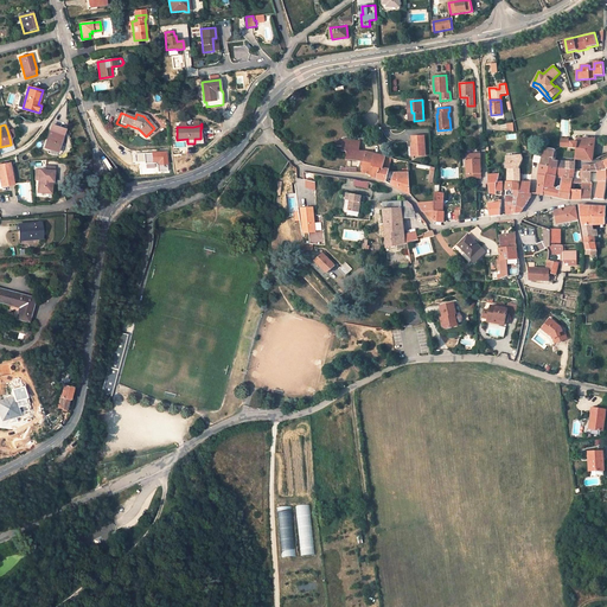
[(65,129),(52,125),(44,147),(57,152),(65,129)]
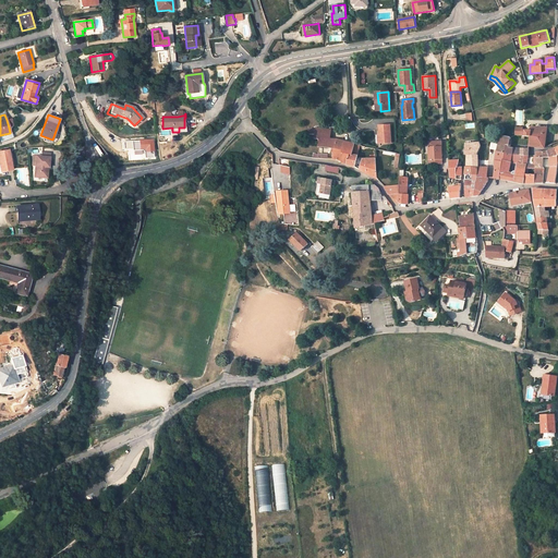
[(391,143),(390,125),(379,125),(379,131),(378,131),(378,135),(376,135),(377,144),(391,143)]
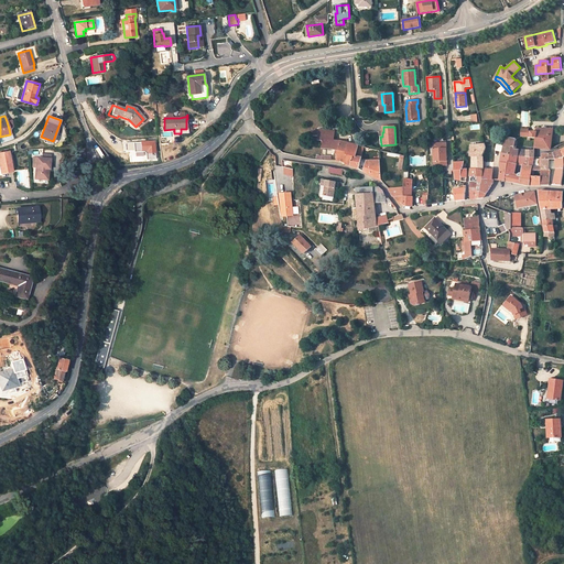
[(357,156),(358,151),(359,145),(357,144),(342,141),(334,141),(335,131),(320,130),(320,131),(313,130),(313,137),(315,137),(315,140),(322,141),(321,143),(323,143),(323,149),(336,150),(336,153),(338,154),(337,161),(346,163),(346,164),(350,166),(354,156),(357,156)]
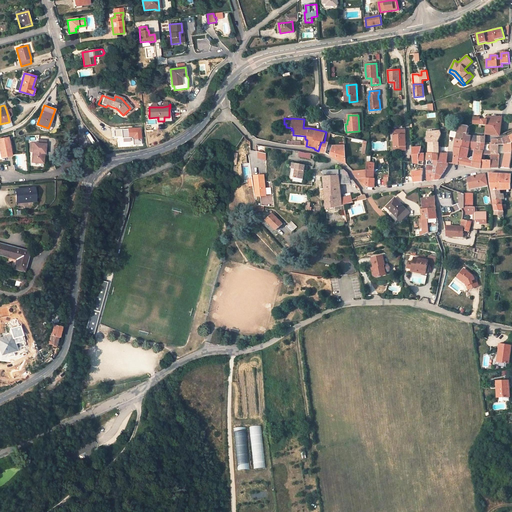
[(482,127),(482,129),(488,130),(487,136),(501,138),(503,120),(490,119),(489,122),(484,122),(482,122),(482,127)]
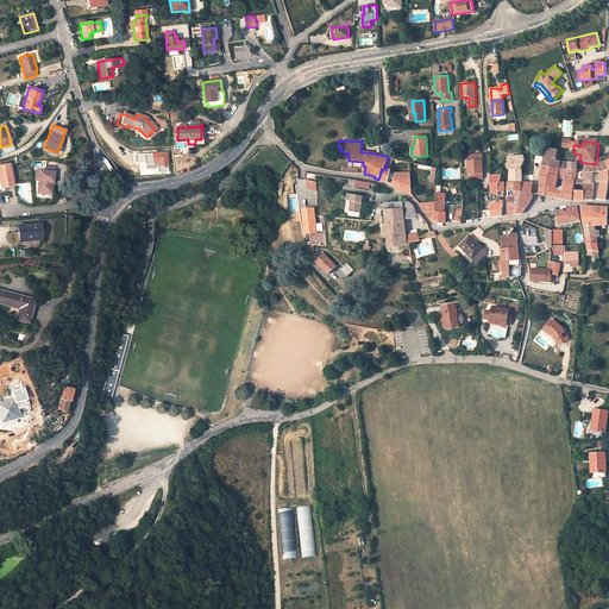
[(560,170),(562,170),(562,163),(563,163),(558,162),(559,152),(545,150),(545,156),(542,167),(560,170)]
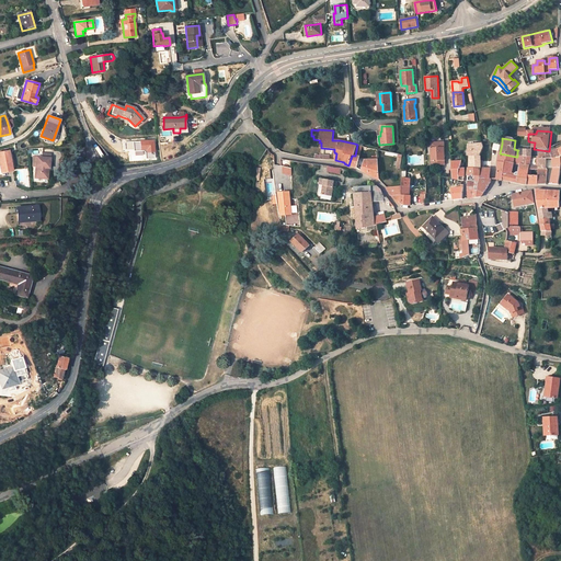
[(153,140),(124,141),(124,151),(145,150),(146,160),(155,160),(153,140)]
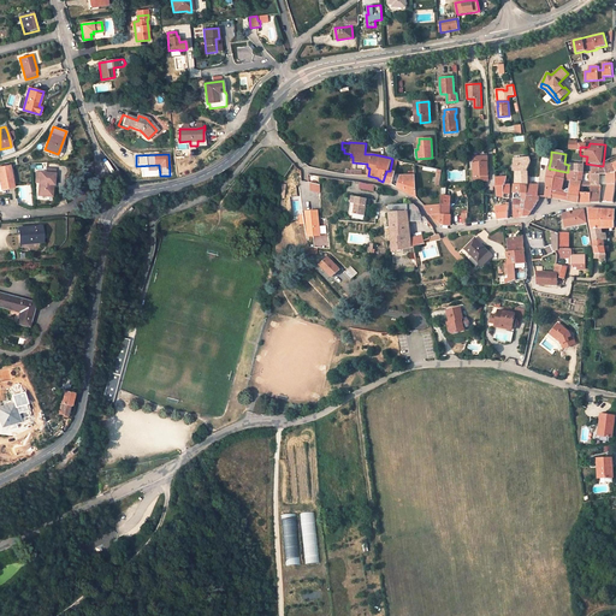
[(489,172),(489,155),(474,157),(474,173),(489,172)]
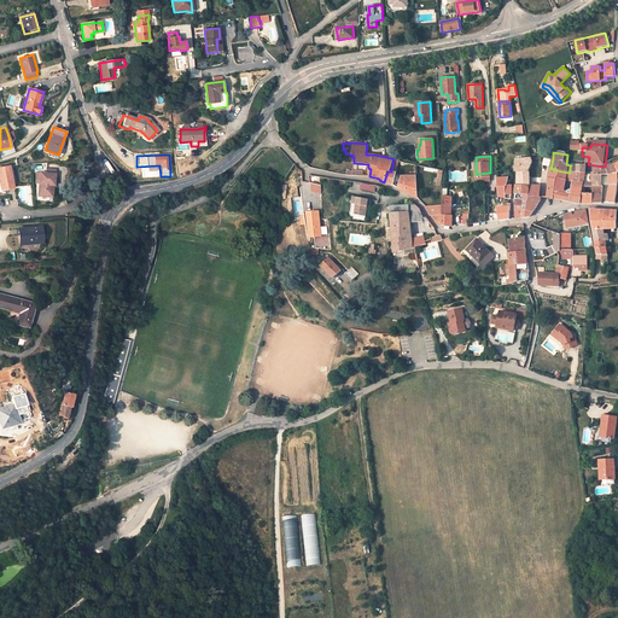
[(519,172),(519,185),(530,186),(530,185),(530,179),(530,170),(534,162),(532,158),(517,159),(516,172),(518,172),(519,172)]
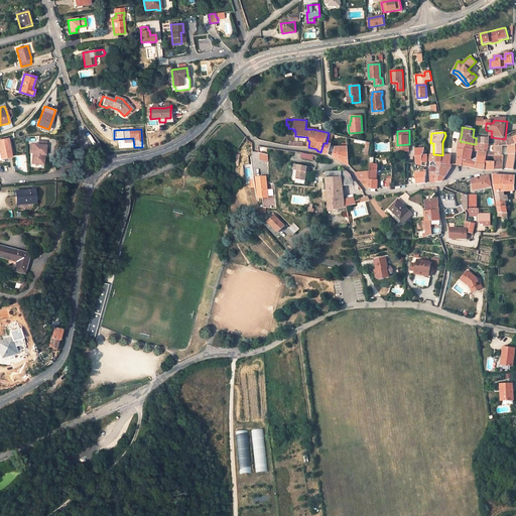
[(0,139),(0,152),(1,159),(11,157),(10,148),(11,148),(10,141),(9,139),(8,138),(7,138),(0,139)]
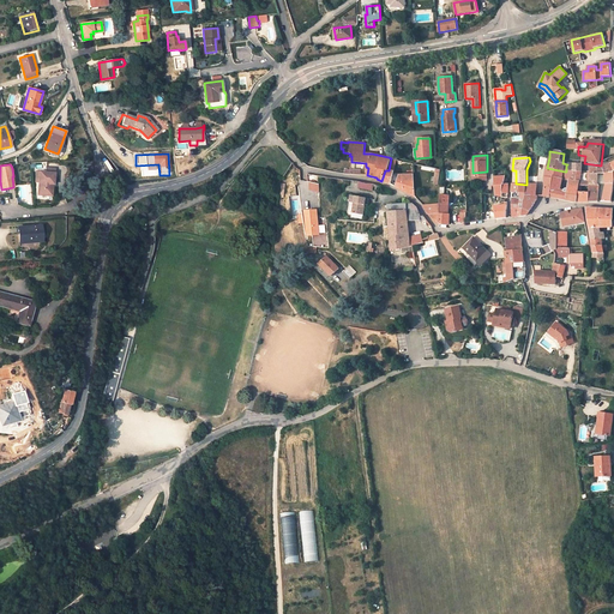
[(393,166),(390,164),(389,170),(385,170),(381,181),(390,184),(393,172),(392,172),(393,166)]
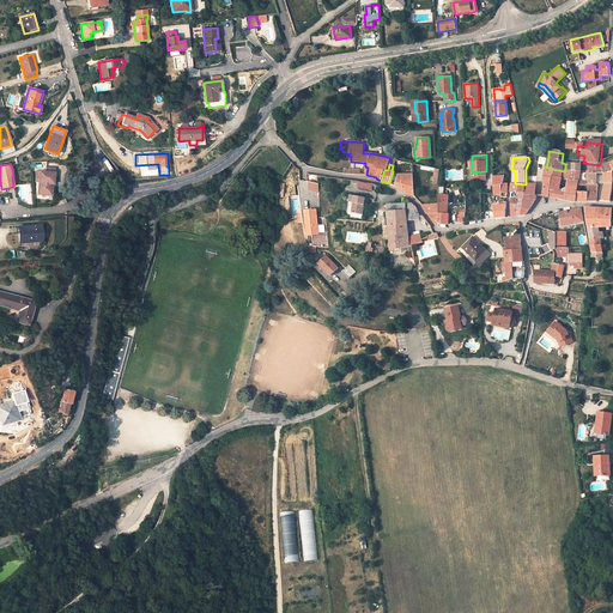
[(604,176),(612,175),(612,173),(611,167),(604,169),(600,170),(592,170),(590,174),(590,176),(604,176)]
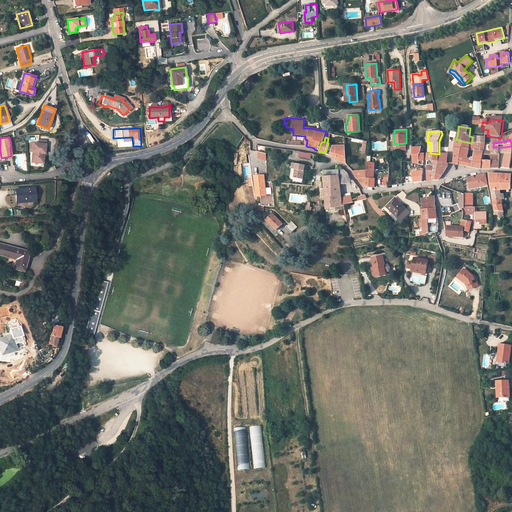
[(460,148),(469,150),(471,143),(456,140),(455,146),(453,146),(453,149),(455,150),(455,165),(460,165),(460,156),(460,148)]
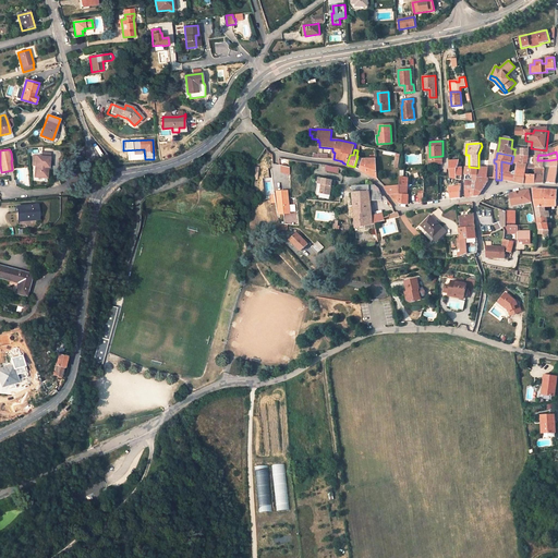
[(36,166),(35,177),(45,178),(46,167),(49,168),(50,157),(43,157),(37,156),(36,166)]
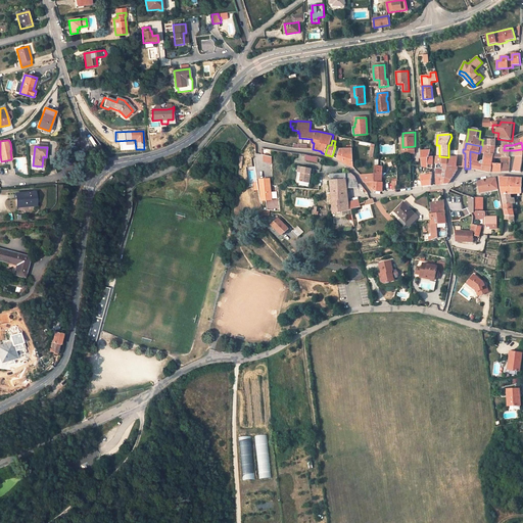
[(470,159),(470,169),(474,170),(493,174),(494,160),(495,157),(488,156),(489,147),(488,147),(482,146),(481,146),(479,153),(470,151),(470,159)]
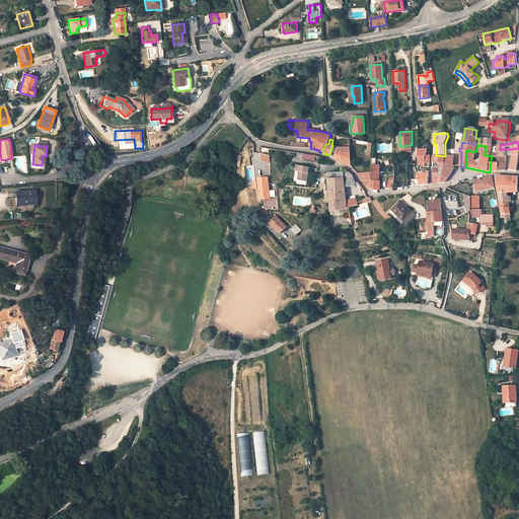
[(500,153),(492,153),(493,147),(486,146),(485,155),(492,156),(491,159),(493,159),(500,160),(500,159),(500,153)]
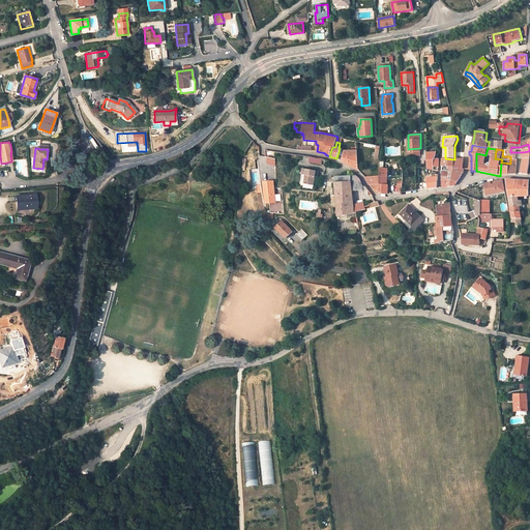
[(357,151),(346,151),(343,162),(358,170),(357,151)]
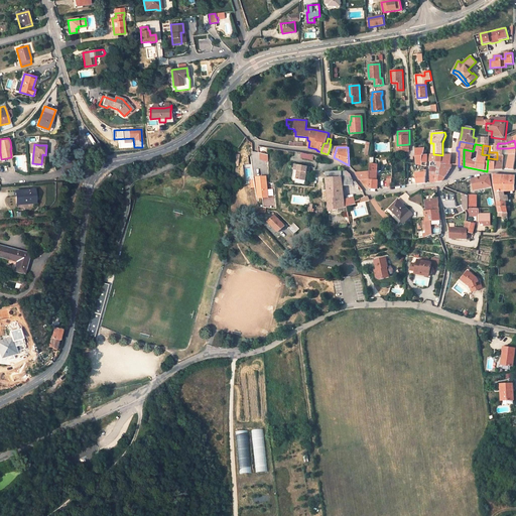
[(426,154),(424,154),(425,149),(425,148),(415,149),(416,164),(422,165),(422,162),(427,162),(427,154),(426,154)]
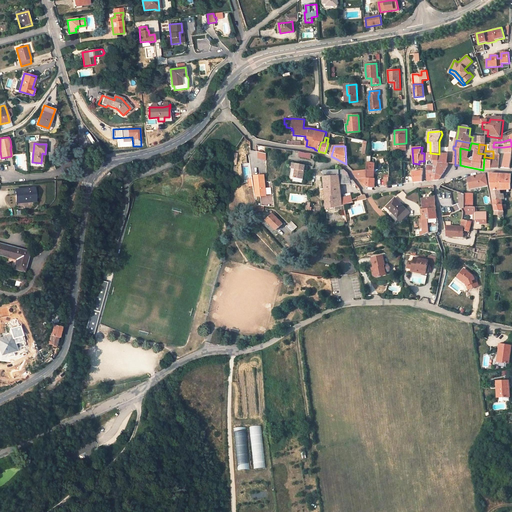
[(493,151),(493,157),(500,157),(506,156),(504,150),(504,147),(493,147),(493,151)]
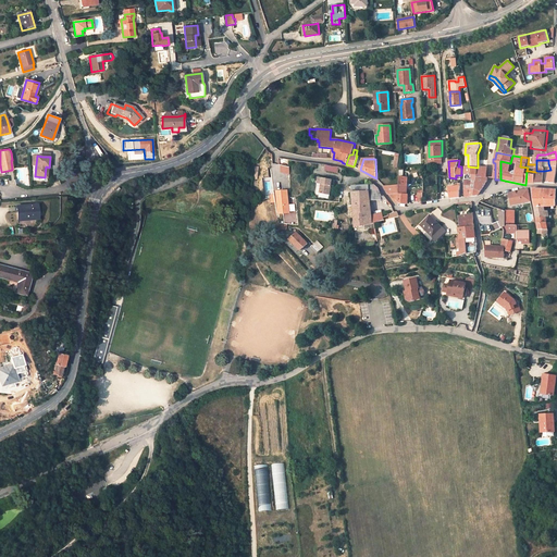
[(478,168),(468,166),(466,166),(465,173),(465,180),(472,181),(472,180),(477,181),(477,177),(478,177),(478,168)]
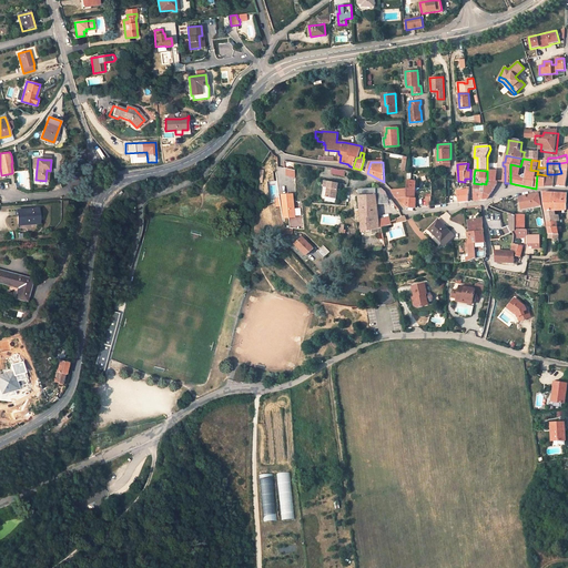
[(487,171),(487,181),(496,181),(497,171),(488,170),(487,170),(487,171)]
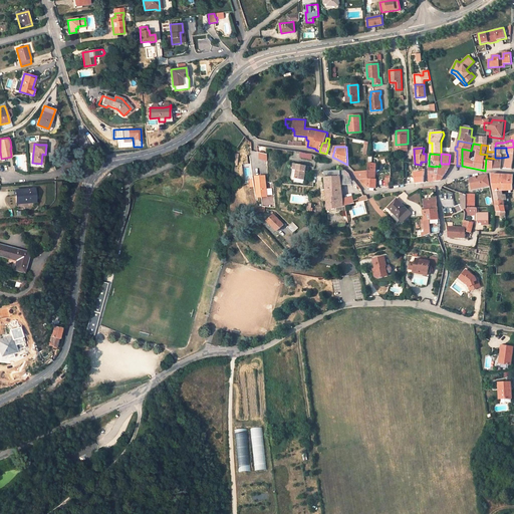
[(488,158),(486,158),(485,171),(503,171),(502,158),(495,158),(495,159),(494,164),(488,163),(488,158)]
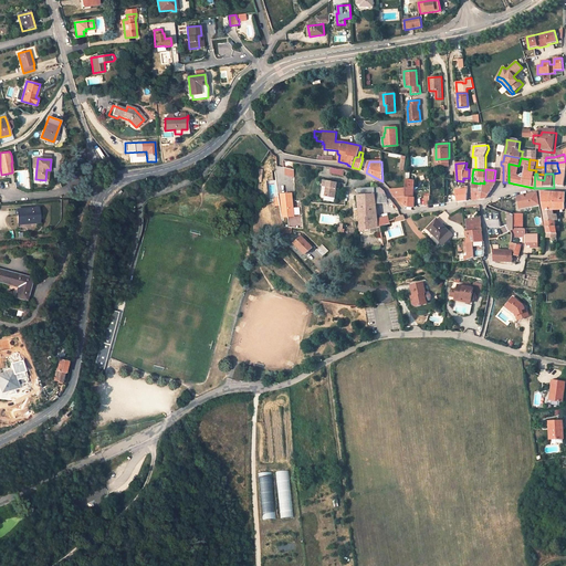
[(337,188),(338,182),(324,180),(323,187),(327,187),(325,197),(335,198),(337,188)]
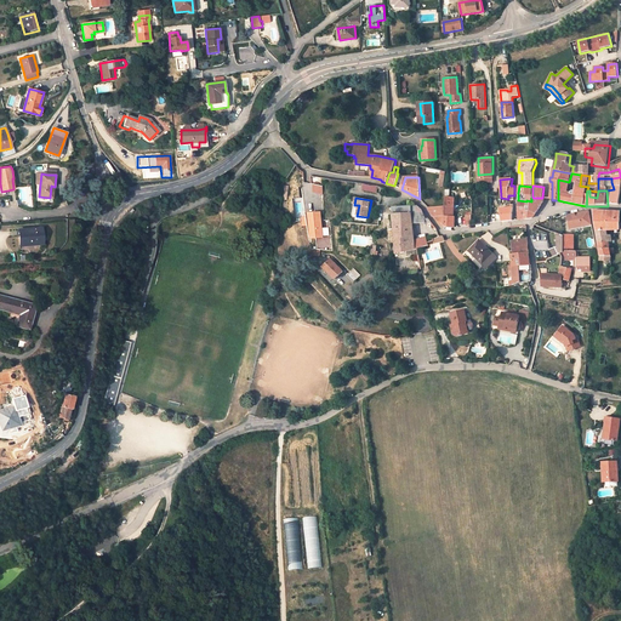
[(543,198),(542,198),(533,198),(531,198),(531,201),(527,200),(527,201),(527,203),(518,201),(518,212),(517,215),(524,215),(524,220),(533,218),(540,208),(541,205),(542,203),(543,198)]
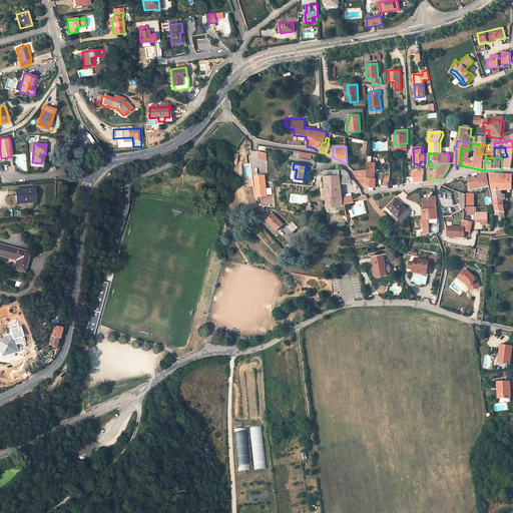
[(354,171),(359,179),(366,178),(375,179),(375,171),(368,170),(354,171)]
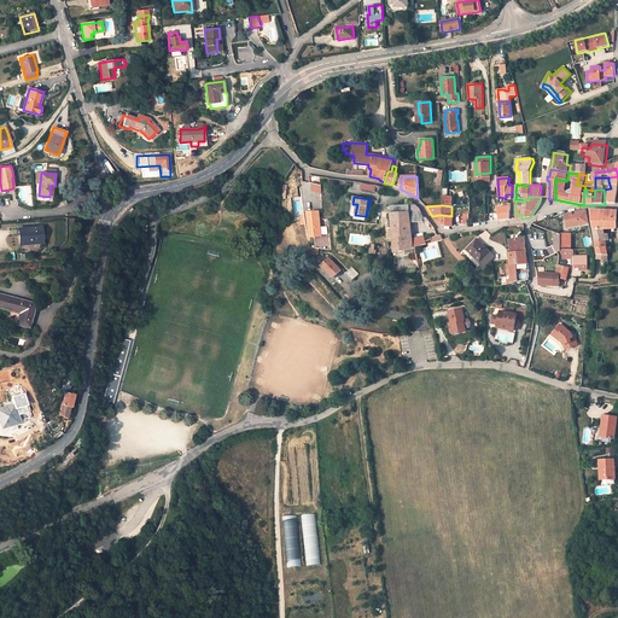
[(608,240),(608,234),(605,234),(604,229),(617,228),(617,214),(617,210),(590,209),(592,220),(595,242),(606,240),(608,240)]
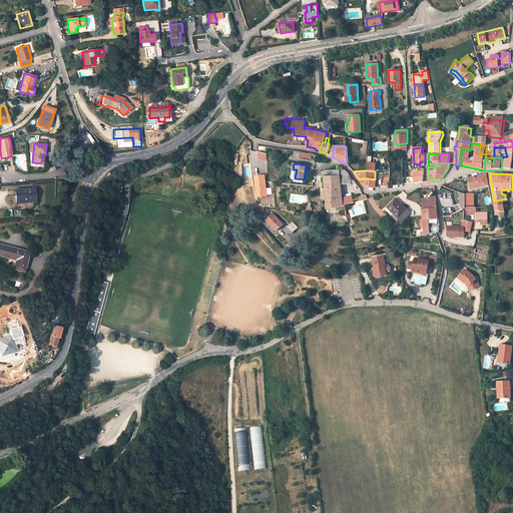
[(471,188),(489,185),(487,174),(478,176),(479,178),(475,179),(475,176),(469,177),(471,188)]
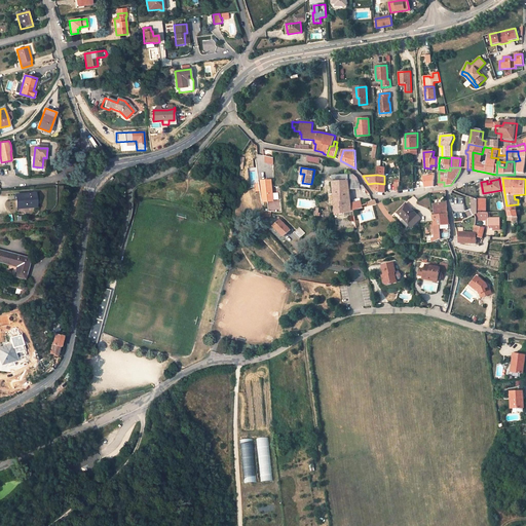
[(271,180),(262,181),(264,202),(273,201),(271,180)]
